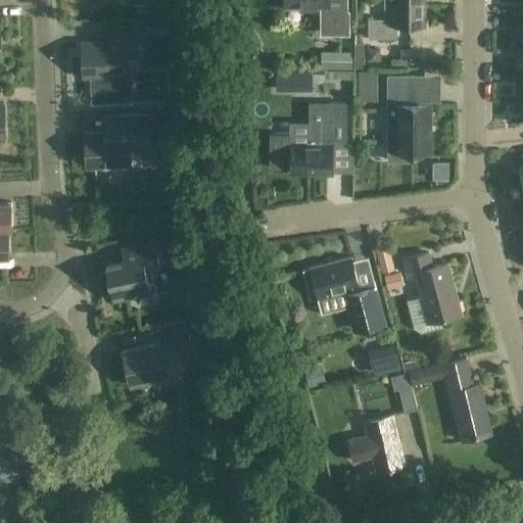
[(330,4),(329,0),(284,0),(285,16),(287,16),(287,8),(323,7),(323,33),(343,33),(342,3),(330,4)]
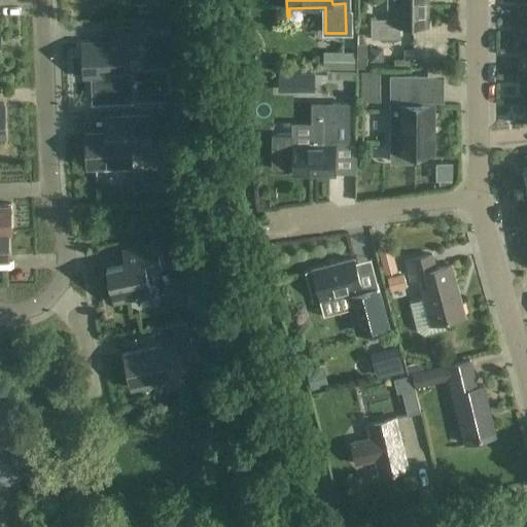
[(429,27),(429,0),(388,0),(389,8),(398,8),(398,20),(373,20),(373,39),(401,39),(401,27),(429,27)]
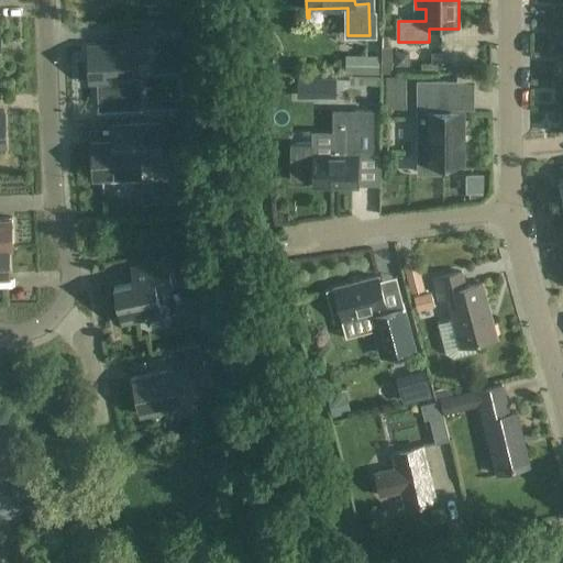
[(181,39),(181,23),(156,24),(156,40),(181,39)]
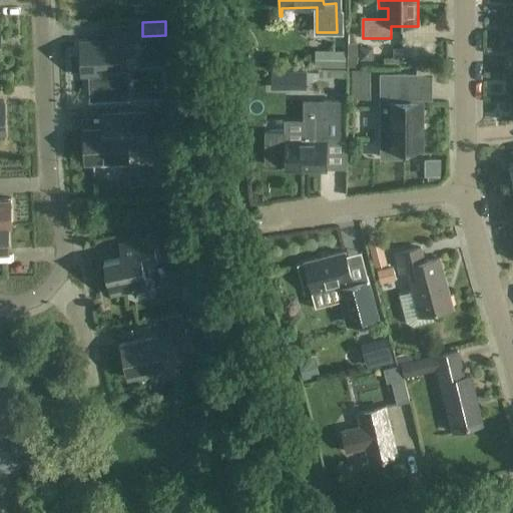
[(135,53),(134,28),(109,28),(110,43),(80,44),(81,75),(88,74),(89,102),(127,101),(126,73),(121,73),(120,54),(135,53)]
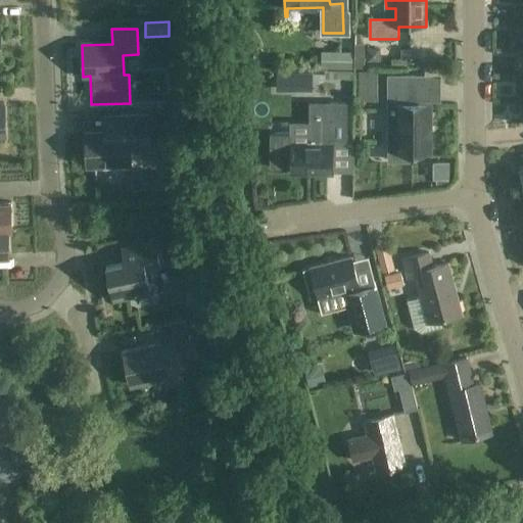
[(388,76),(389,163),(411,163),(411,152),(430,152),(430,105),(430,104),(414,104),(415,75),(388,76)]
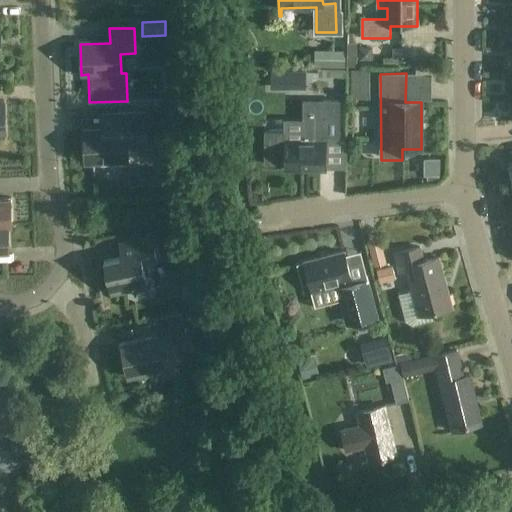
[(286,171),(327,171),(327,142),(339,142),(339,101),(302,101),(303,133),(264,133),(264,166),(285,165),(286,171)]
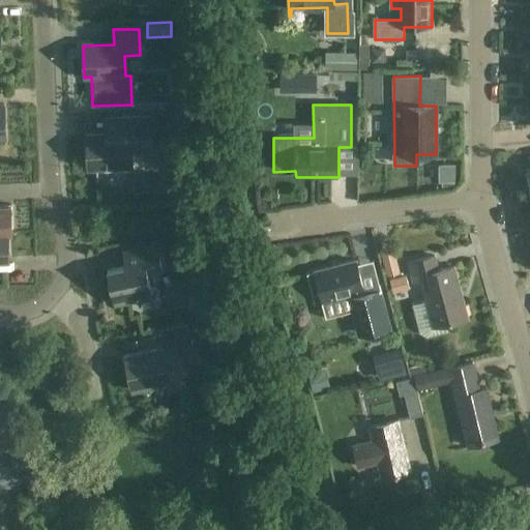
[(152,152),(151,146),(150,117),(104,119),(104,137),(86,138),(88,169),(131,167),(131,153),(152,152)]
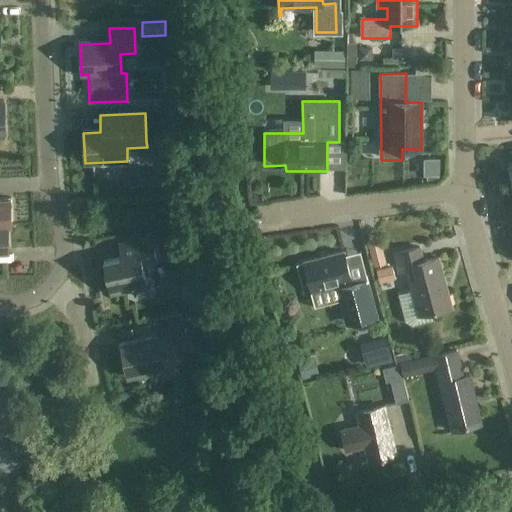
[(0,225),(11,225),(10,199),(0,199),(0,225)]
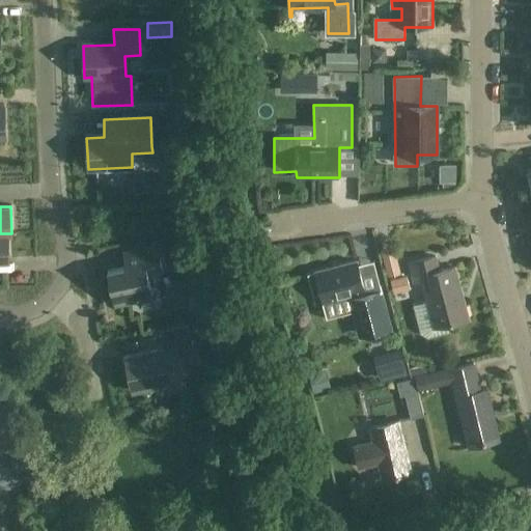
[(11,233),(0,233),(0,260),(9,260),(7,234),(11,234),(11,233)]
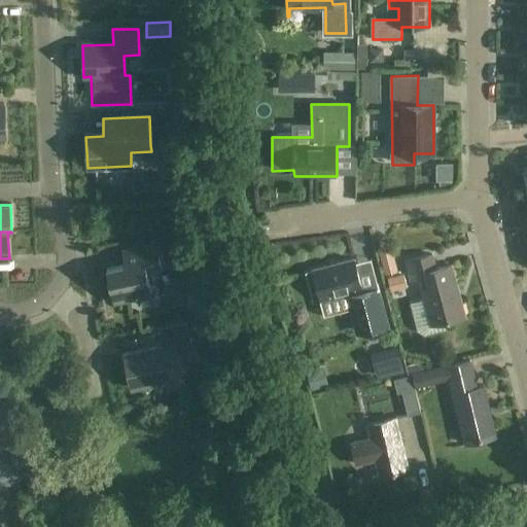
[(196,258),(191,238),(173,242),(178,262),(196,258)]
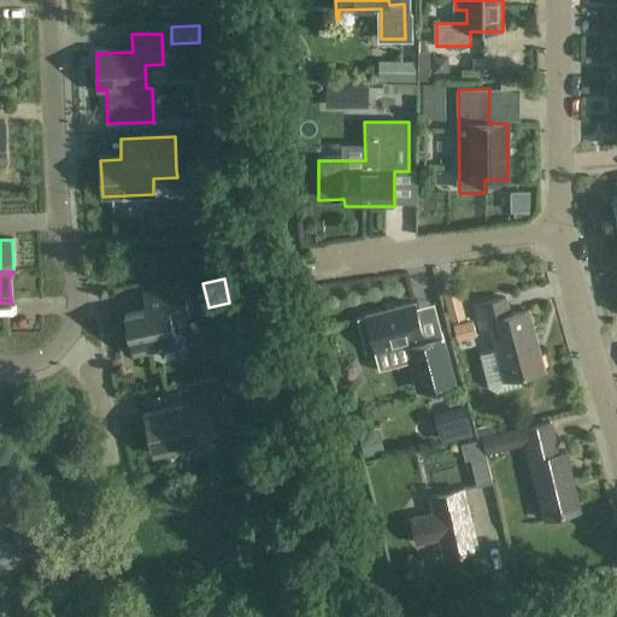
[(189,317),(182,287),(148,294),(152,311),(124,316),(133,357),(157,352),(156,348),(168,345),(180,328),(177,319),(189,317)]
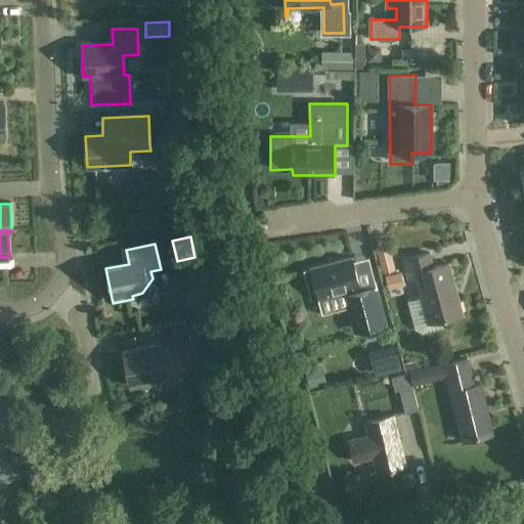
[(381,247),(388,275),(401,272),(394,244),(381,247)]
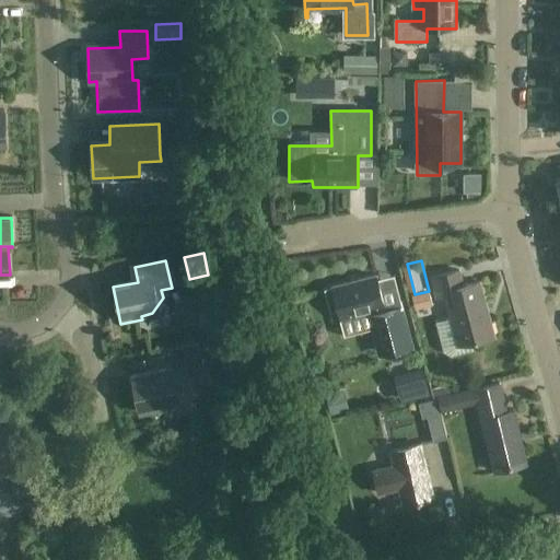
[(464,286),(459,270),(433,277),(439,298),(446,295),(459,345),(494,336),(481,281),(464,286)]
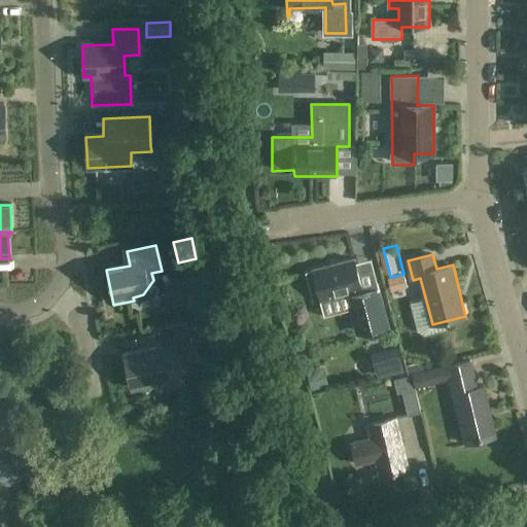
[(314,272),(306,274),(312,294),(320,292),(322,301),(346,294),(358,337),(387,327),(375,285),(364,288),(356,259),(314,272)]
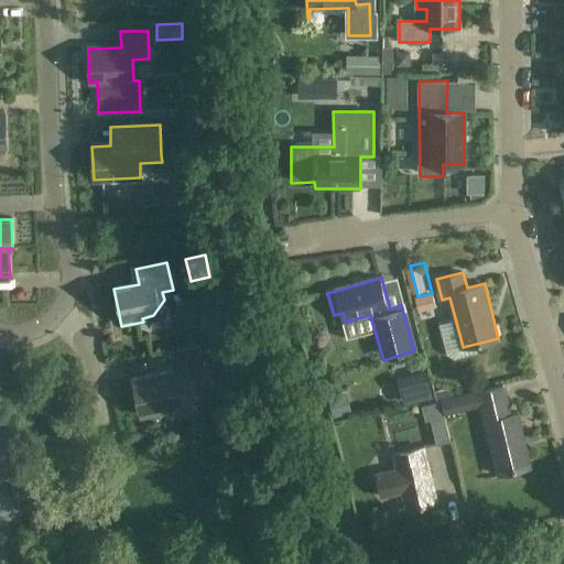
[(422,315),(441,312),(438,296),(420,300),(422,315)]
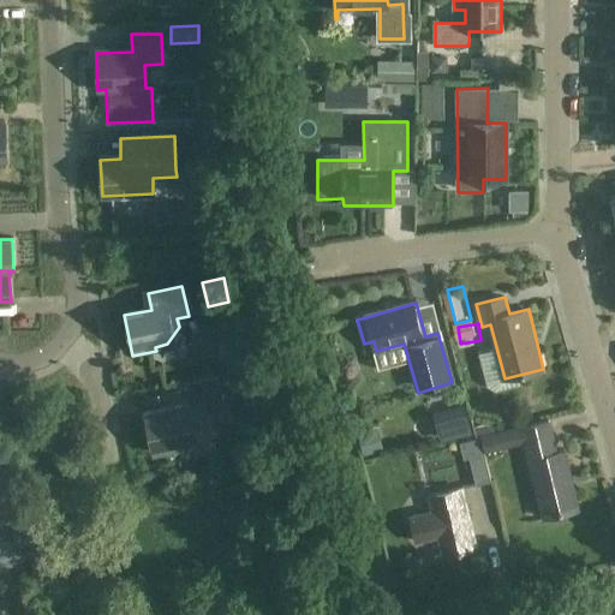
[(224,411),(216,377),(184,384),(189,405),(144,413),(153,454),(191,447),(193,457),(216,452),(208,413),(224,411)]
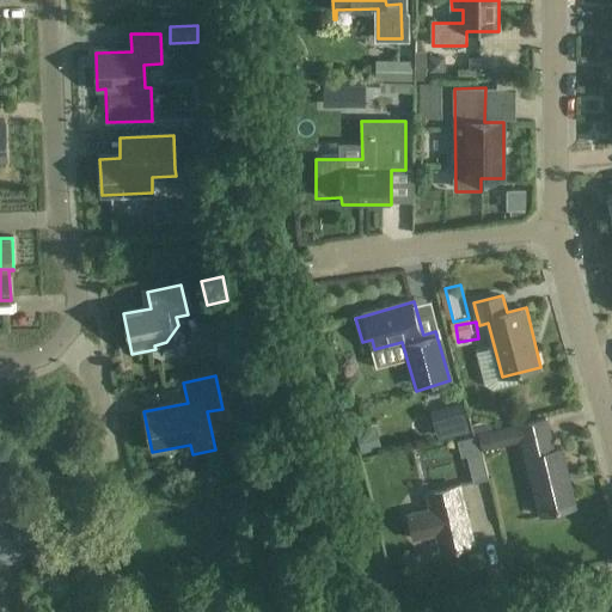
[(461,403),(429,412),(438,440),(469,432),(461,403)]
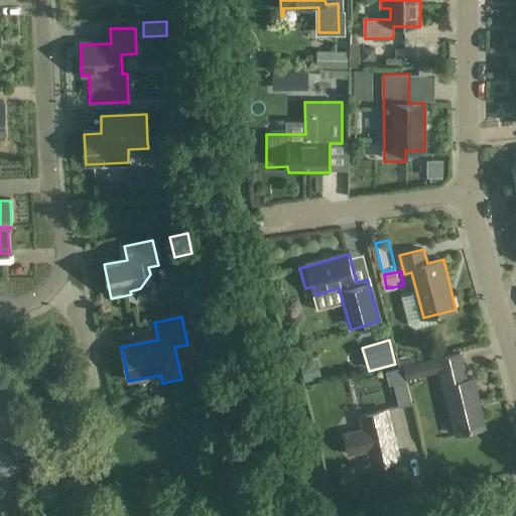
[(445,384),(457,434),(486,428),(474,378),(469,379),(463,354),(403,367),(407,381),(442,372),(445,384)]
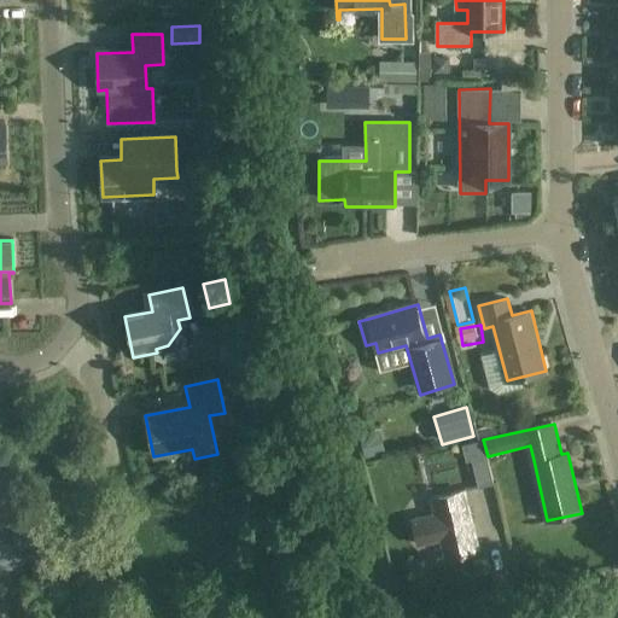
[(493,485),(482,442),(462,447),(466,462),(472,461),(478,489),(493,485)]
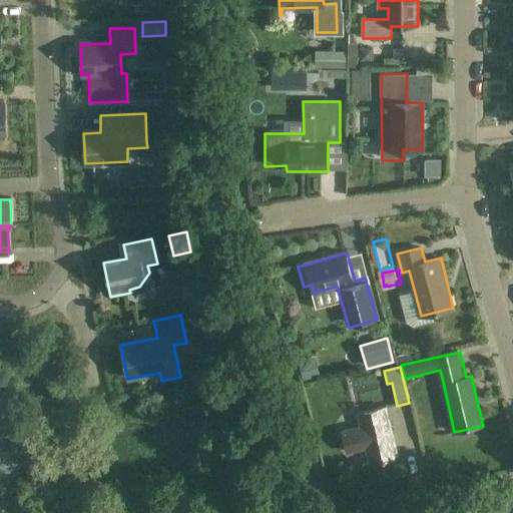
[(399,459),(388,408),(359,414),(362,428),(343,433),(348,453),(367,449),(371,465),(399,459)]
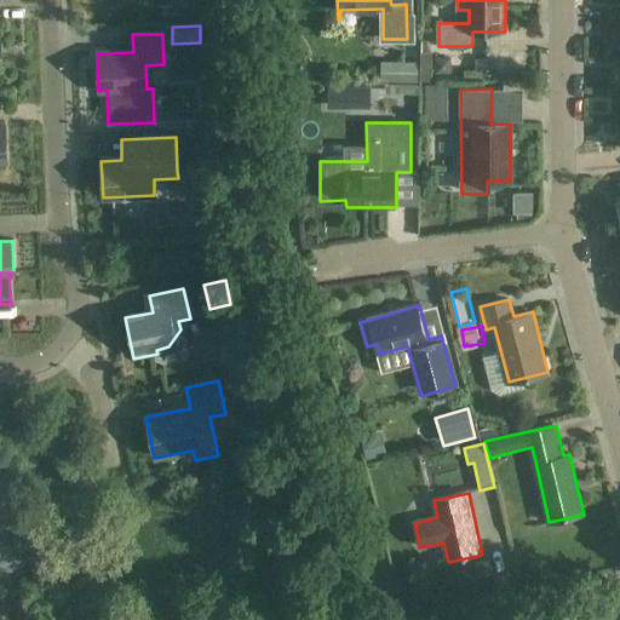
[(3,578),(23,577),(22,560),(1,562),(3,578)]
